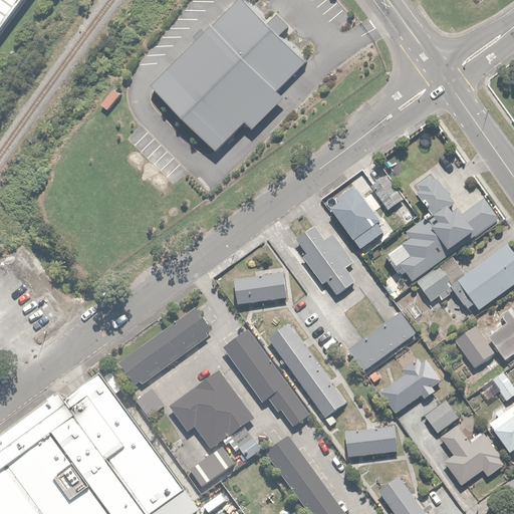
[(0,0),(0,27),(19,0),(0,0)]
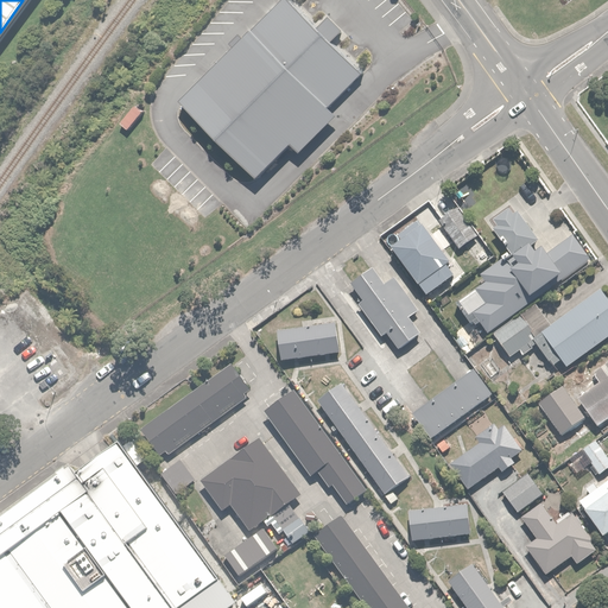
[(280,2),(178,111),(255,183),(289,149),(297,157),(331,120),(325,115),(360,78),(331,51),(344,37),(324,18),(311,31),(280,2)]
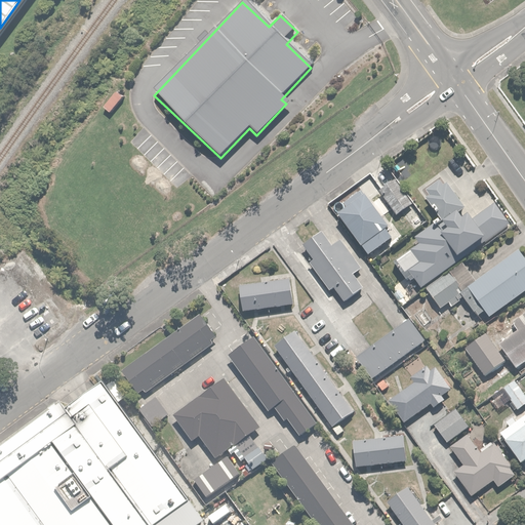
[(395,180),(379,191),(396,214),(411,203),(395,180)]
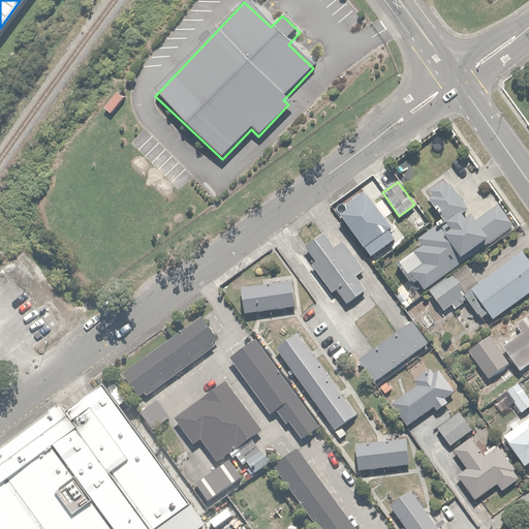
[(432,197),(429,199),(443,220),(415,240),(421,246),(395,265),(410,285),(418,279),(425,288),(515,225),(499,205),(473,223),(470,219),(467,222),(462,215),(469,210),(452,185),(447,188),(442,182),(428,192),(432,197)]
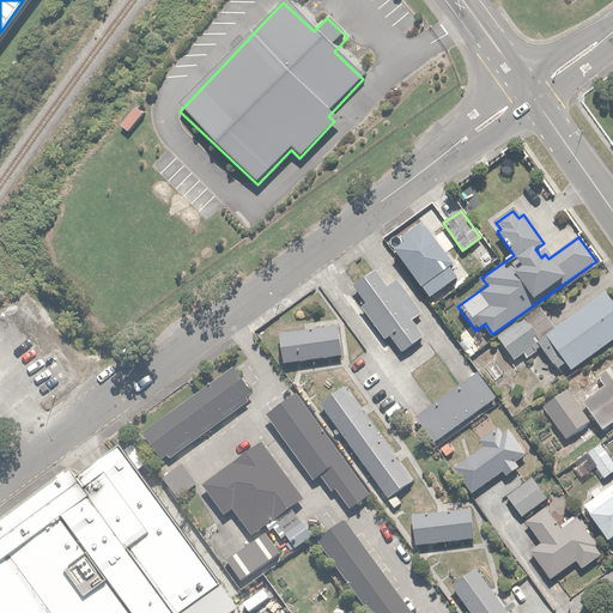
[(405,242),(394,252),(429,297),(457,277),(418,225),(402,237),(405,242)]
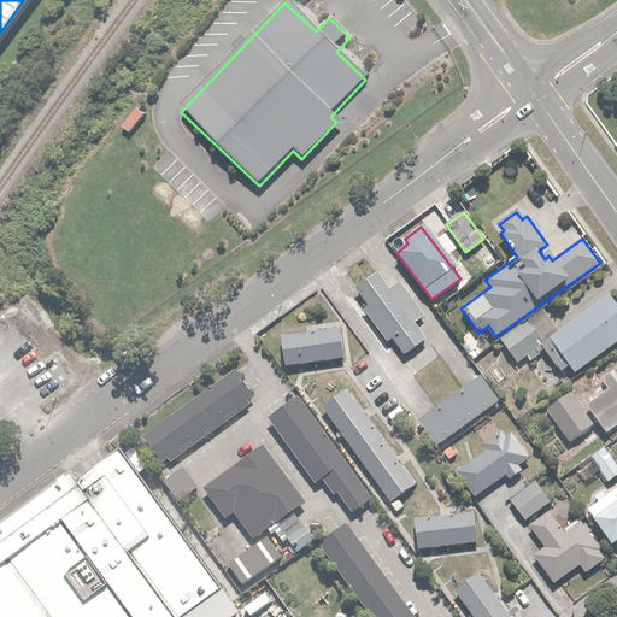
[(368,305),(363,309),(388,342),(392,340),(404,356),(427,339),(416,324),(423,318),(399,285),(392,291),(378,272),(356,289),(368,305)]
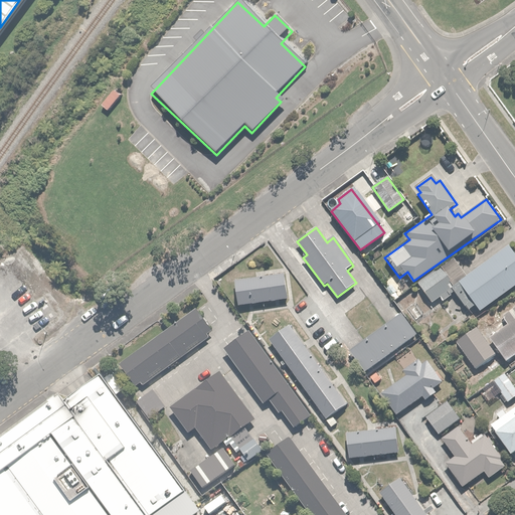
[(452,290),(469,312),(476,306),(481,313),(514,286),(514,253),(508,245),(452,290)]
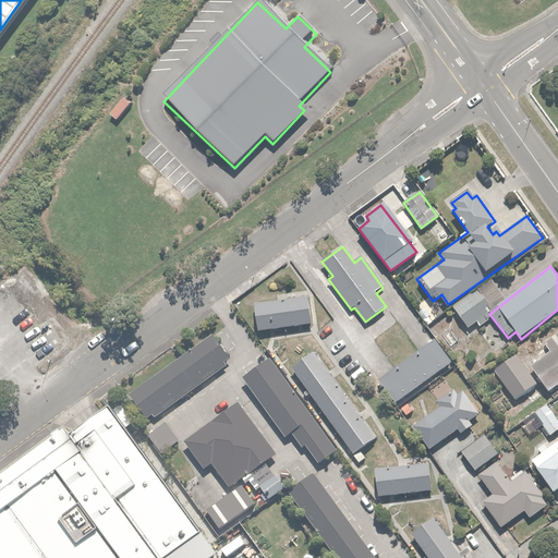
[(507,299),(492,279),(453,308),(468,328),(507,299)]
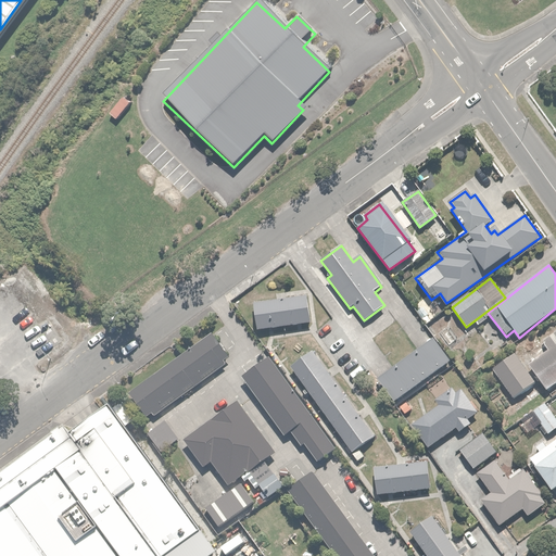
[(254,301),(257,329),(315,323),(312,294),(254,301)]
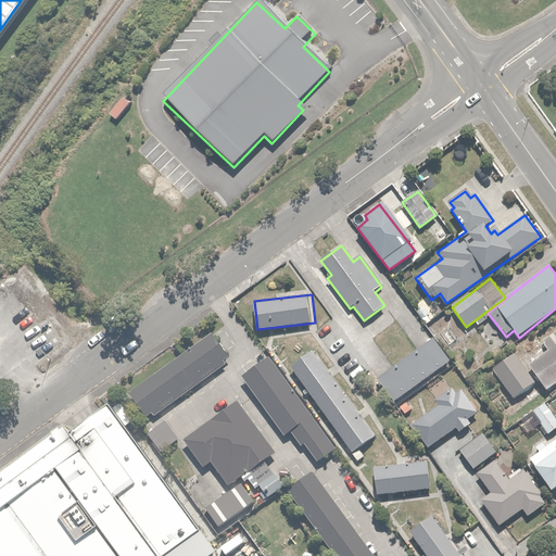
[(544,391),(555,381),(555,329),(542,340),(548,350),(528,366),(516,350),(496,365),(519,394),(536,380),(544,391)]
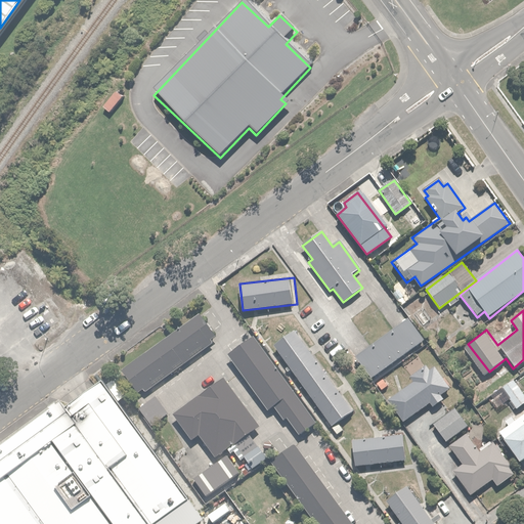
[(215,341),(197,315),(122,370),(140,396),(215,341)]
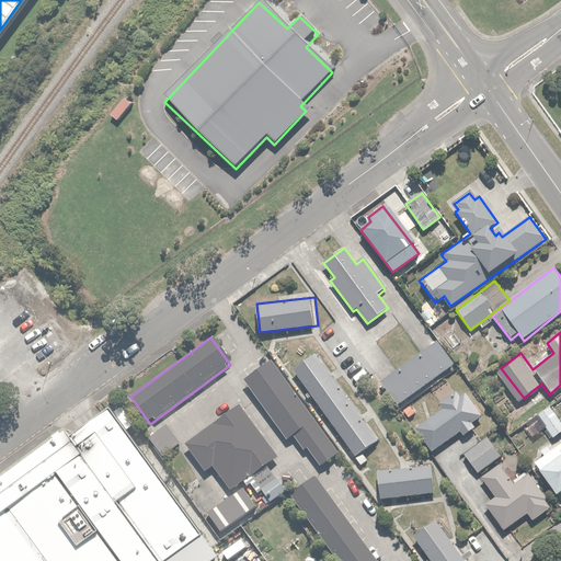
[(456,370),(437,344),(379,384),(398,410),(456,370)]
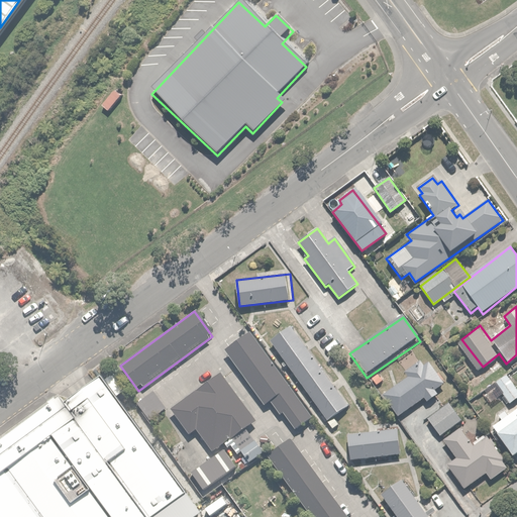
[(291,325),(271,340),(329,420),(350,405),(291,325)]
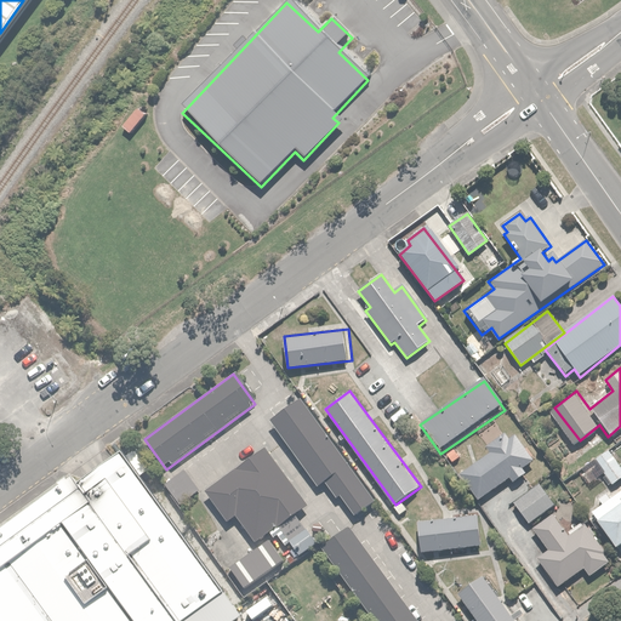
[(375,499),(302,402),(271,425),(313,483),(320,477),(336,499),(340,496),(353,514),(375,499)]
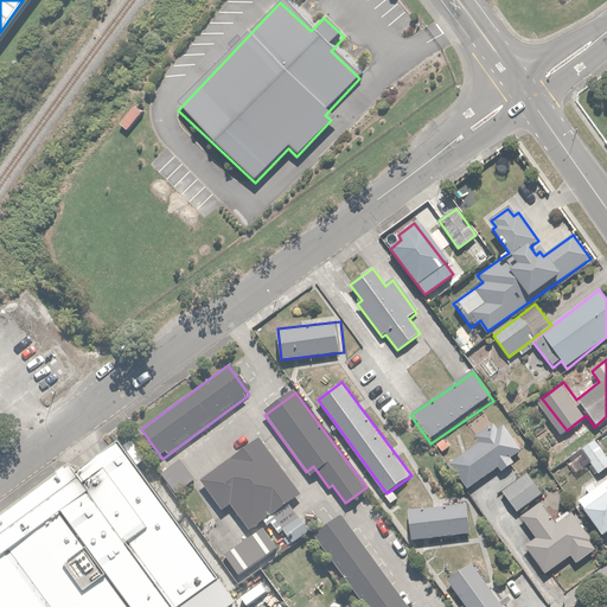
[(477,441),(449,462),(468,487),(496,466),(500,473),(515,462),(511,457),(522,448),(504,425),(498,429),(493,423),(474,439),(477,441)]
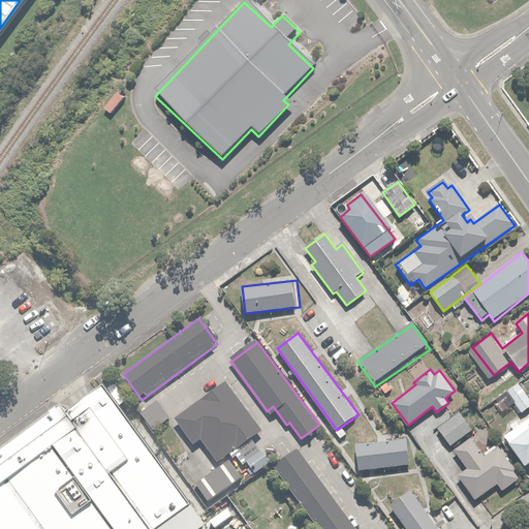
[(225,383),(222,386),(174,418),(191,444),(200,438),(216,461),(258,433),(225,383)]
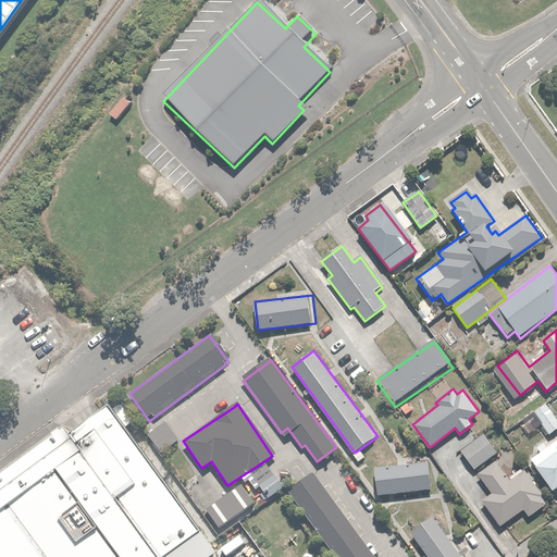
[(556,428),(556,418),(547,405),(534,415),(549,434),(556,428)]
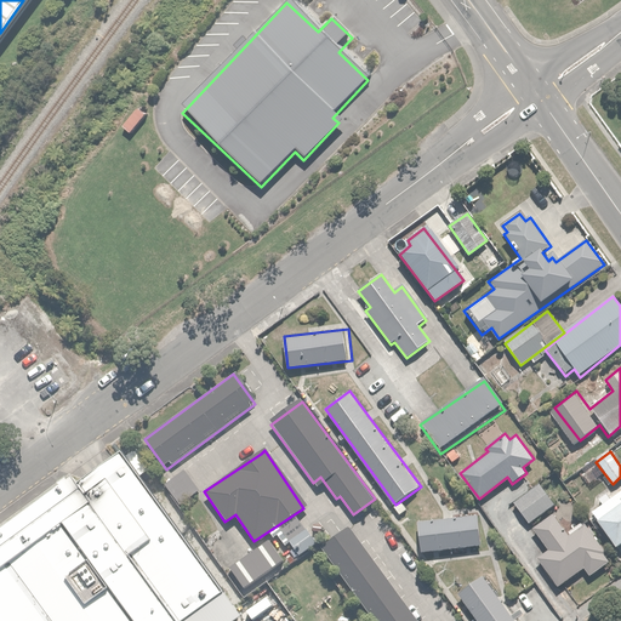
[(124,454),(80,485),(75,477),(0,531),(0,620),(200,620),(231,600),(124,454)]
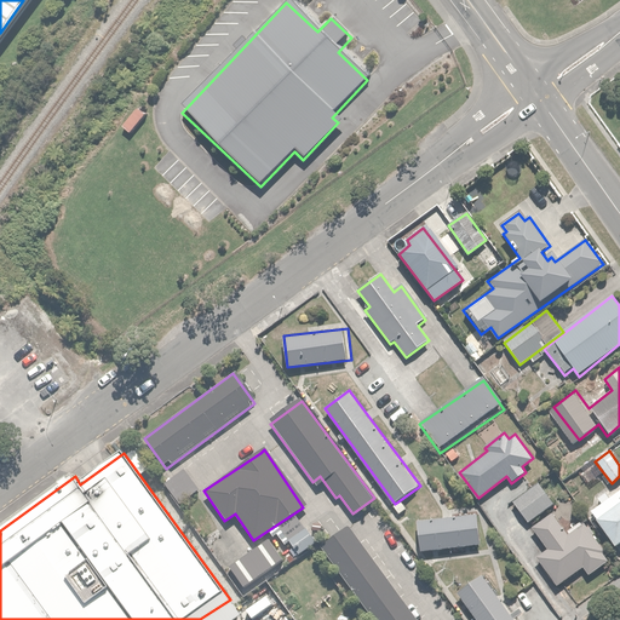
[(182,471),(165,484),(179,503),(196,489),(182,471)]
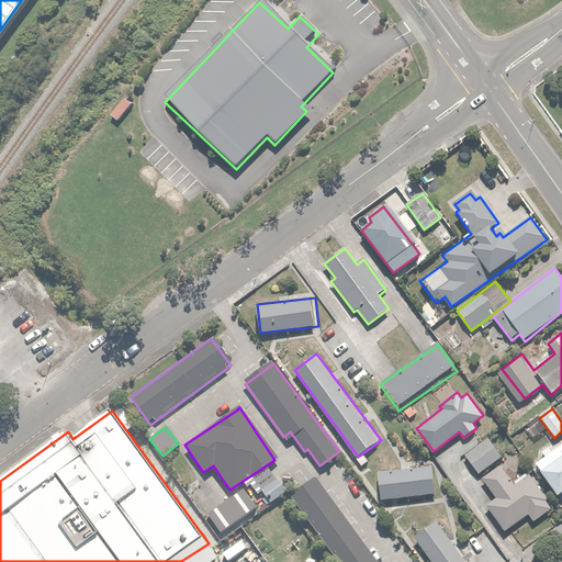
[(502,458),(487,439),(465,457),(480,475),(502,458)]
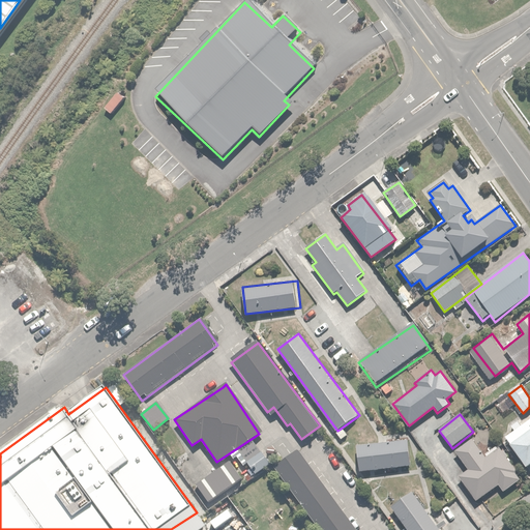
[(529,420),(505,438),(525,466),(529,462),(529,420)]
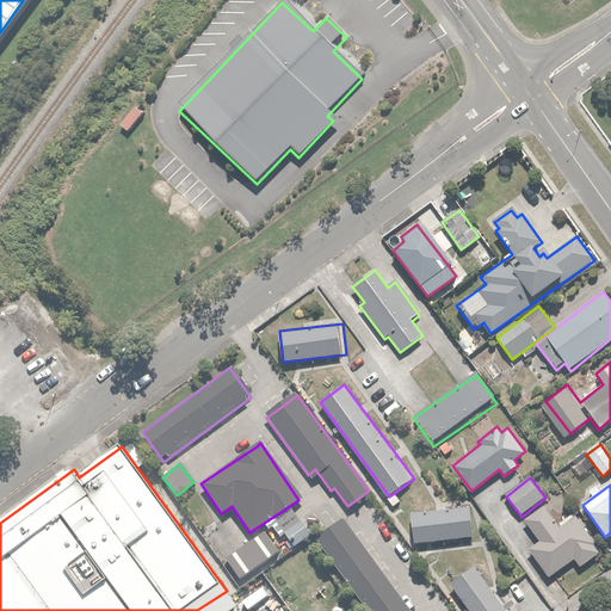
[(411,512),(414,543),(474,537),(470,505),(411,512)]
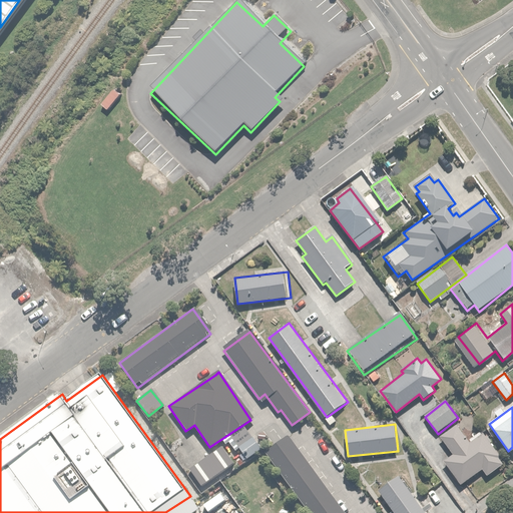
[(456,426),(440,437),(452,454),(444,460),(460,484),(483,469),(487,475),(505,463),(484,433),(469,444),(456,426)]
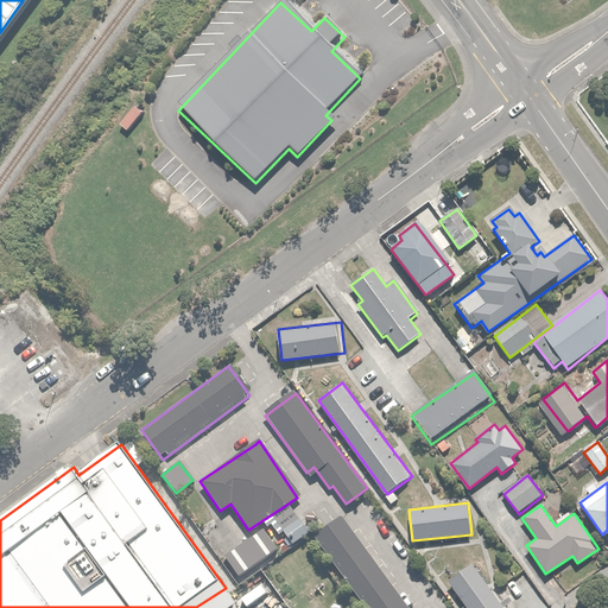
[(221,513),(200,530),(242,583),(283,551),(263,527),(244,543),(221,513)]
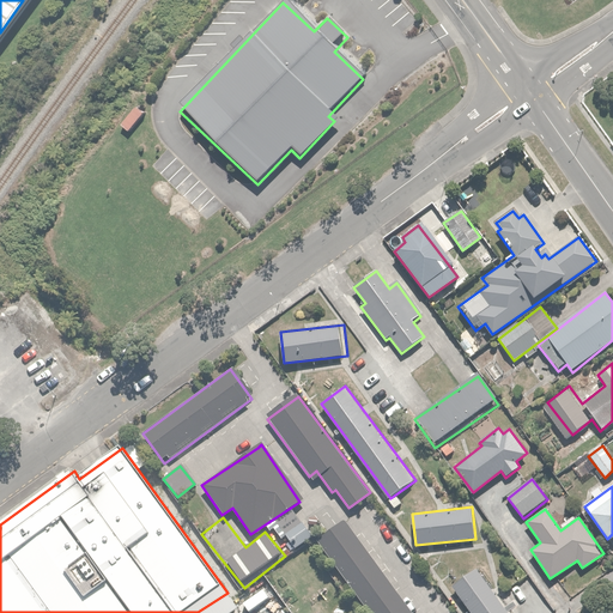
[(344,521),(317,541),(370,612),(411,612),(412,612),(344,521)]
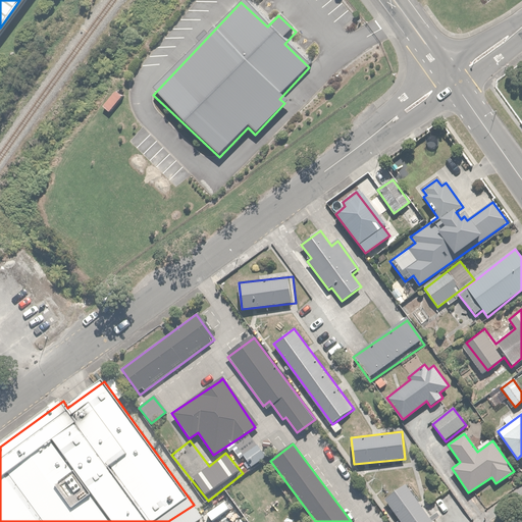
[(265,458),(256,446),(244,455),(253,467),(265,458)]
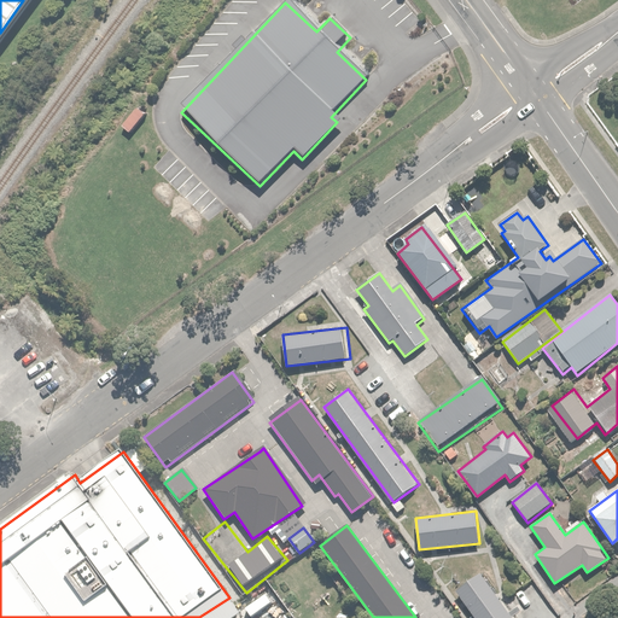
[(513,617),(481,573),(455,592),(474,617),(513,617)]
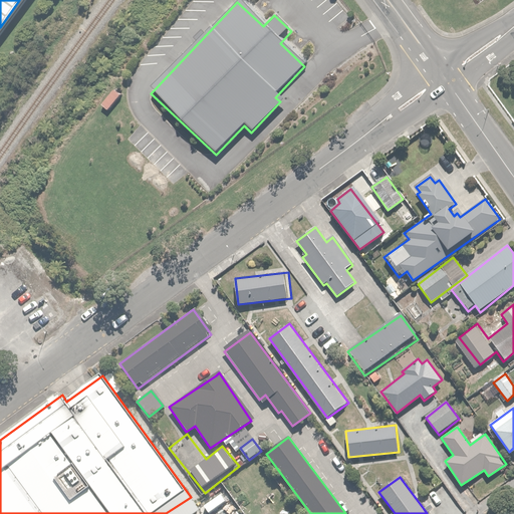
[(207,513),(198,502),(190,509),(193,513),(207,513)]
